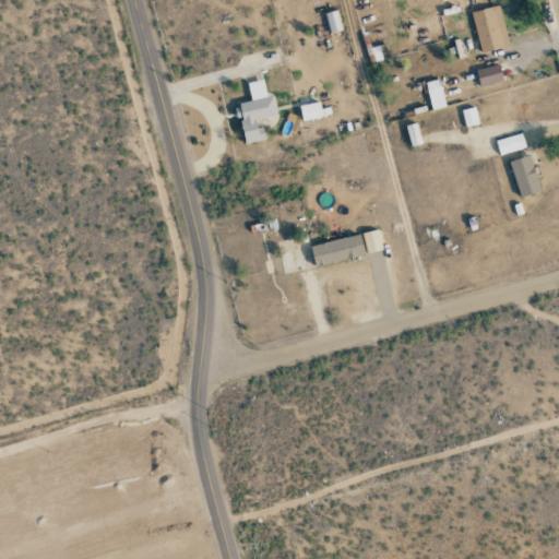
[(480,54),(509,47),(499,6),(471,13),(480,54)]
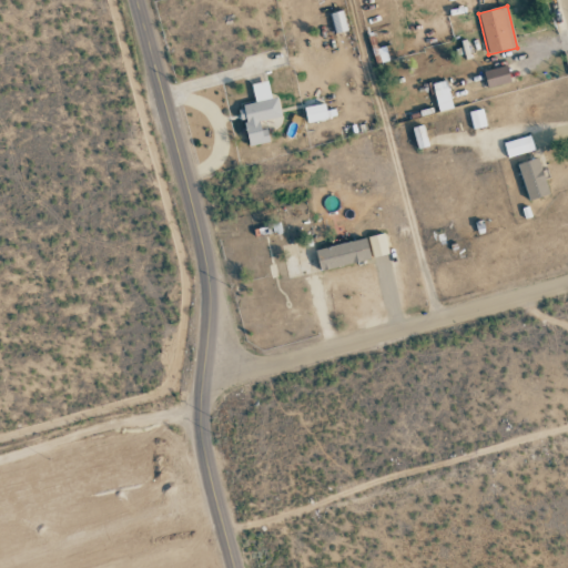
[(334,33),(346,31),(343,11),(330,13),(334,33)]
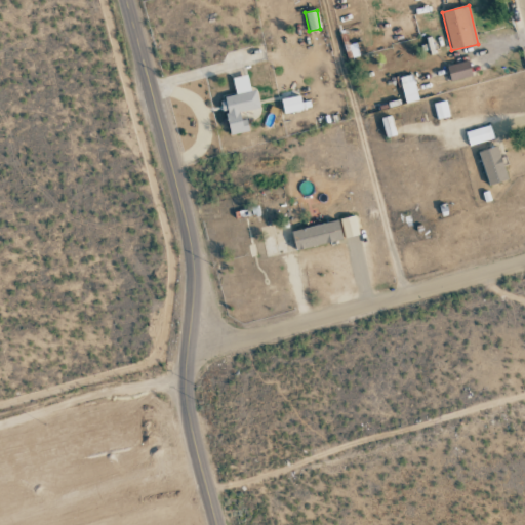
[(449,82),(472,77),(468,62),(446,66),(449,82)]
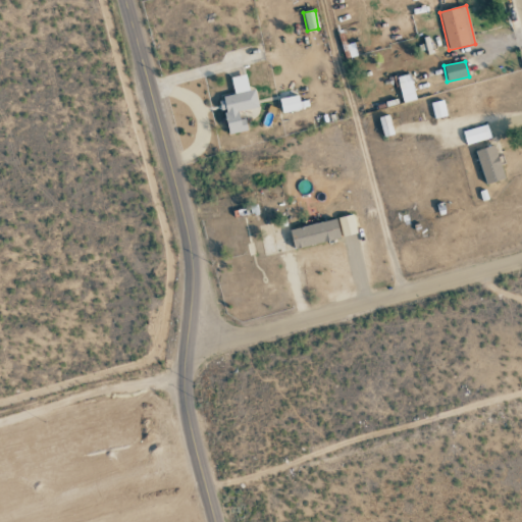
[(228,135),(247,131),(245,119),(239,120),(237,111),(258,107),(255,89),(249,91),(246,74),(230,77),(235,95),(218,98),(220,110),(223,110),(228,135)]
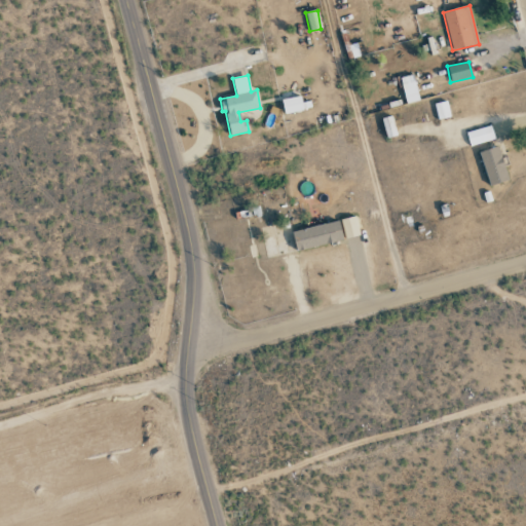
[(418,101),(413,75),(400,77),(405,104),(418,101)]
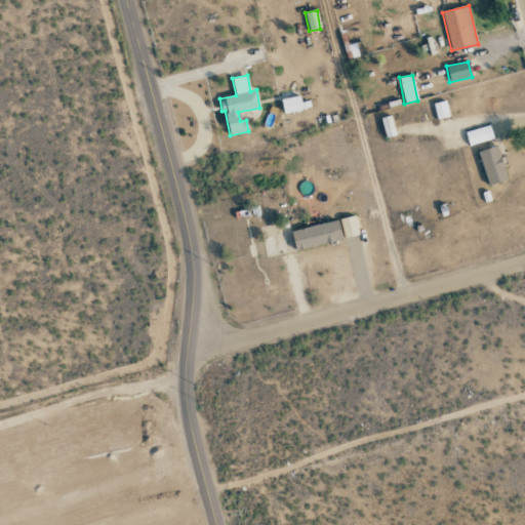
[(283,113),(307,110),(306,103),(300,103),(299,96),(281,98),(283,113)]
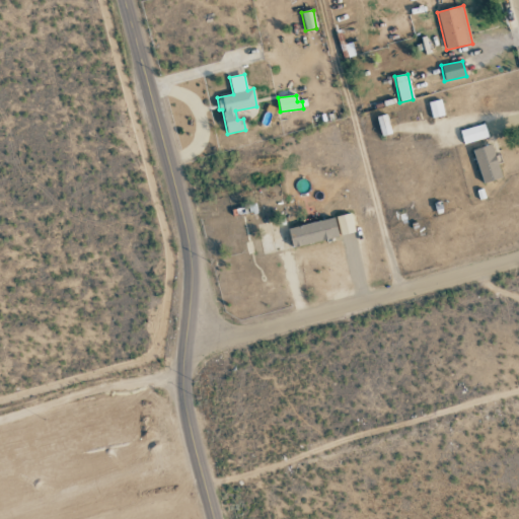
[(429,102),(431,118),(443,116),(441,100),(429,102)]
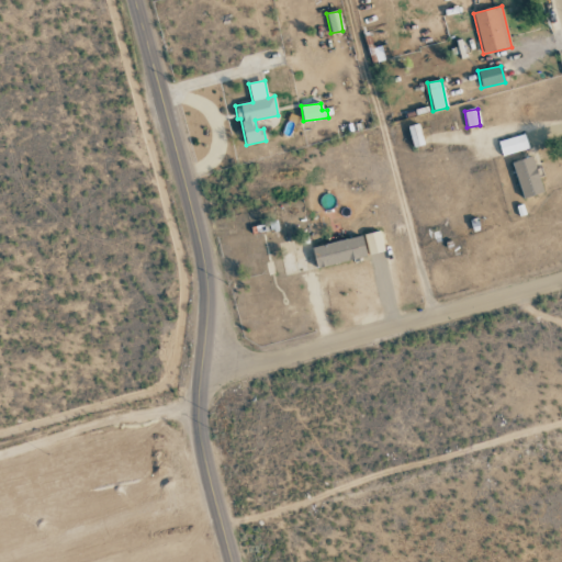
[(424,145),(418,124),(407,126),(412,147),(424,145)]
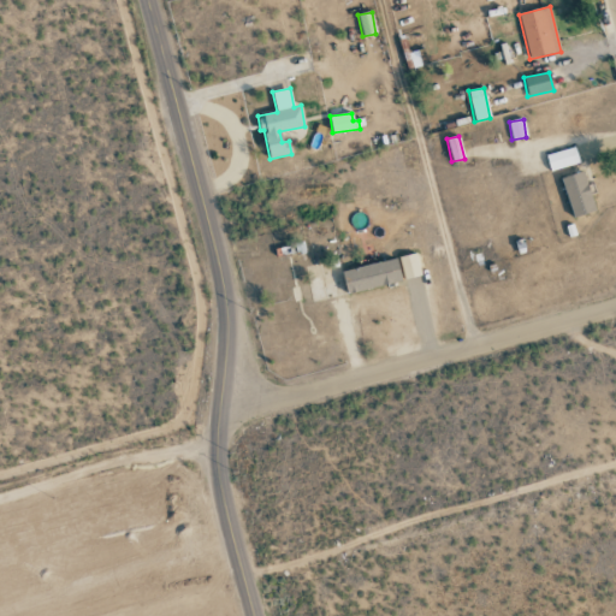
[(545,155),(550,171),(579,164),(574,147),(545,155)]
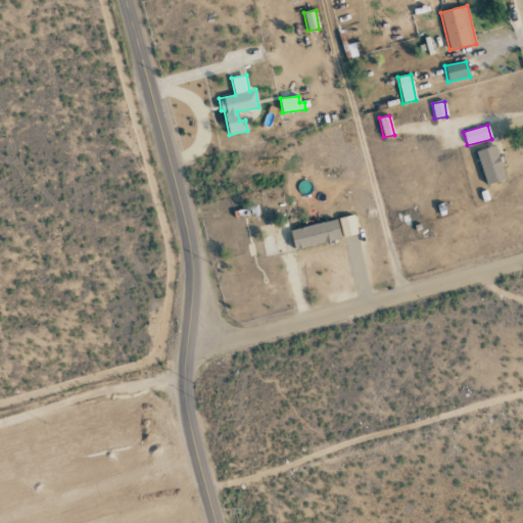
[(484,184),(504,181),(496,146),(478,150),(484,184)]
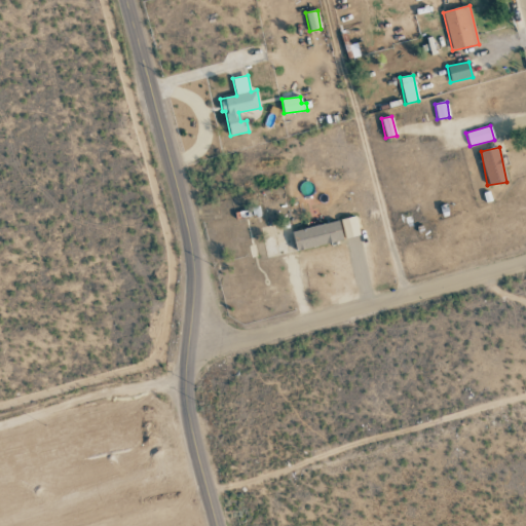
[(344,238),(359,235),(354,217),(340,220),(344,238)]
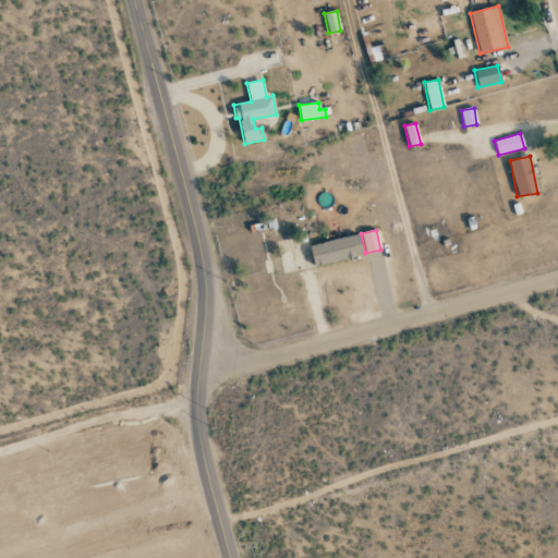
[(363,254),(358,234),(310,246),(314,267),(363,254)]
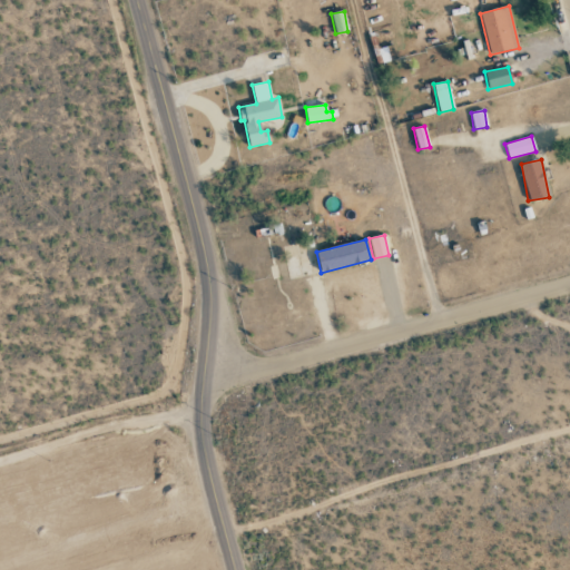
All buildings are outlined.
